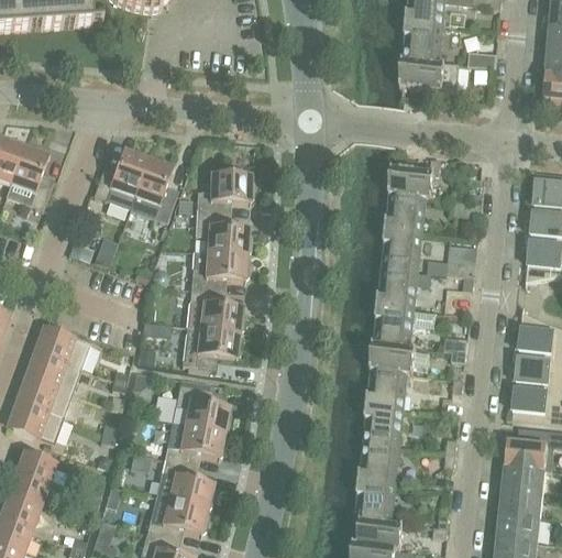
[(0,30),(100,24),(100,22),(90,23),(88,0),(0,0),(0,30)]
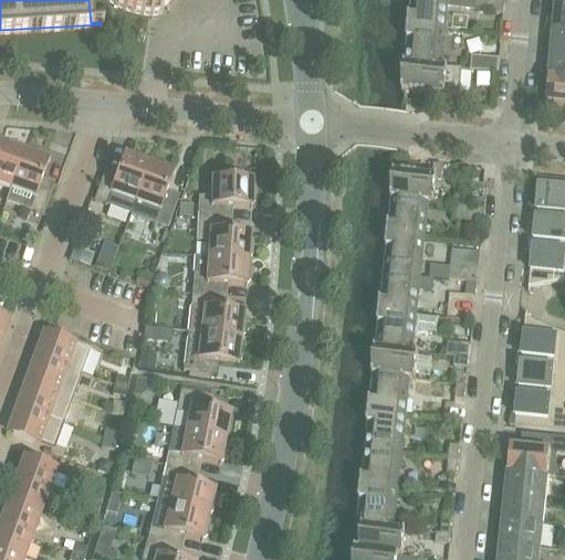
[(111,0),(115,2),(119,4),(124,7),(128,8),(133,9),(137,10),(143,11),(147,11),(148,11),(149,11),(153,11),(156,11),(160,10),(163,9),(166,8),(168,6),(170,3),(173,1),(173,0),(111,0)]
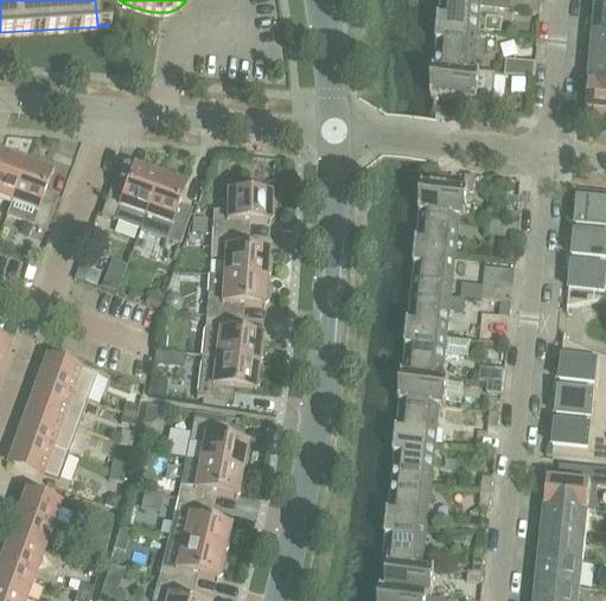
[(476,29),(478,0),(440,0),(439,13),(438,12),(437,25),(476,29)]
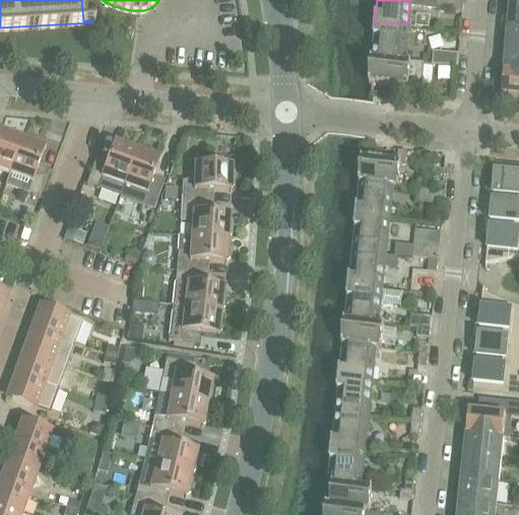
[(437,0),(436,7),(461,9),(462,0),(437,0)]
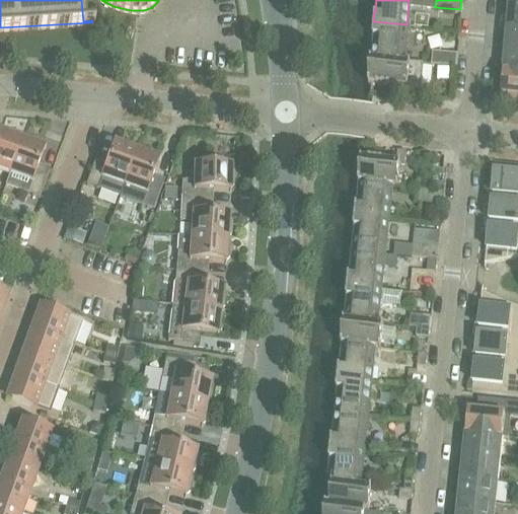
[(517,4),(508,4),(507,25),(517,26),(517,4)]
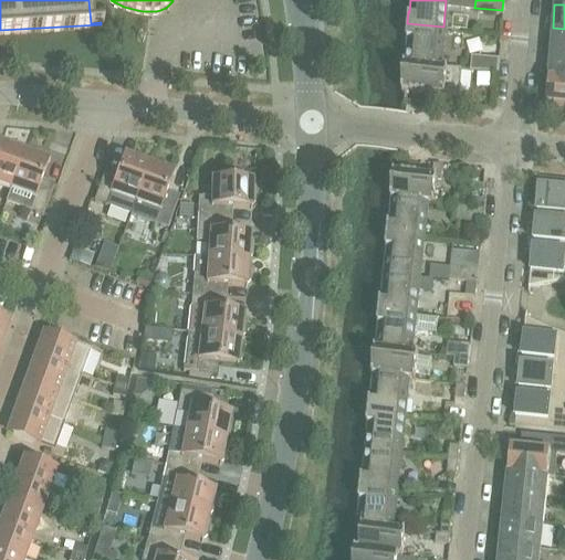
[(404,60),(403,62),(440,65),(440,64),(443,27),(407,23),(406,35),(407,35),(405,60),(404,60)]
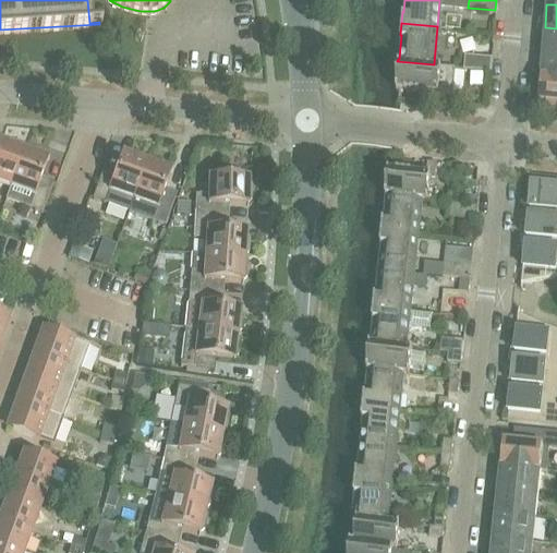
[(543,51),(556,52),(556,28),(545,27),(543,51)]
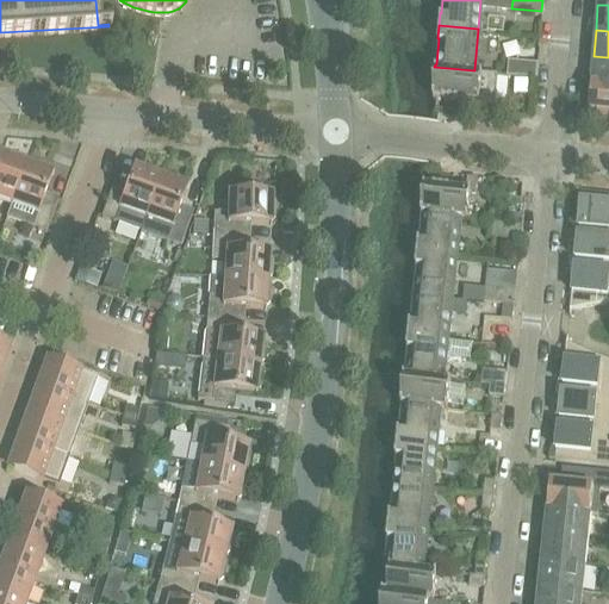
[(507,56),(505,72),(535,74),(536,58),(507,56)]
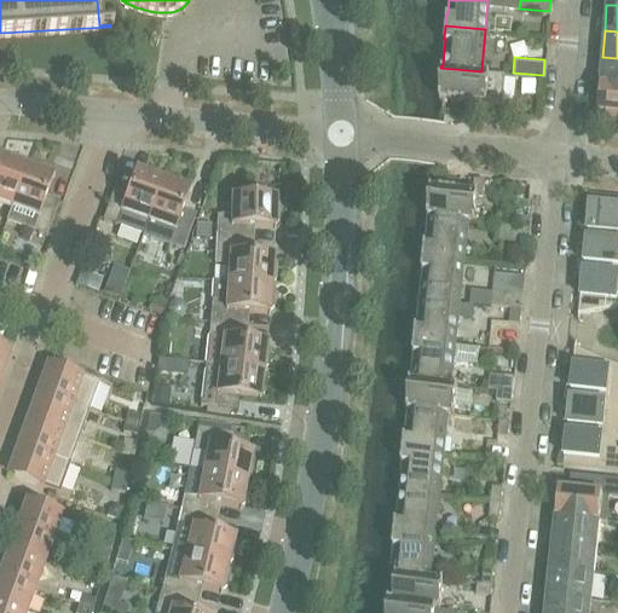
[(617,58),(602,57),(600,84),(617,85),(617,58)]
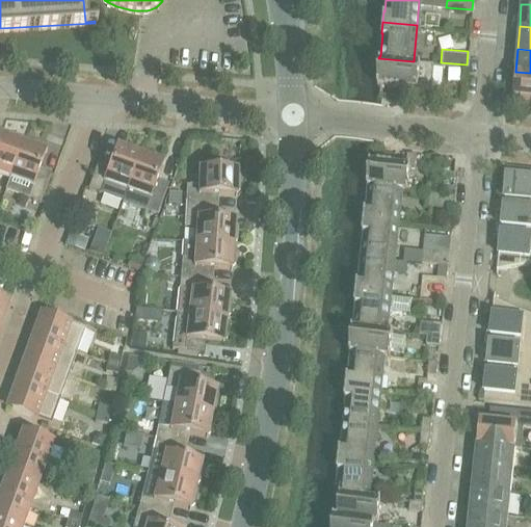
[(418,61),(414,60),(414,61),(378,58),(376,82),(378,82),(378,81),(385,82),(385,83),(398,84),(399,83),(413,84),(412,96),(429,98),(430,84),(432,61),(418,60),(418,61)]
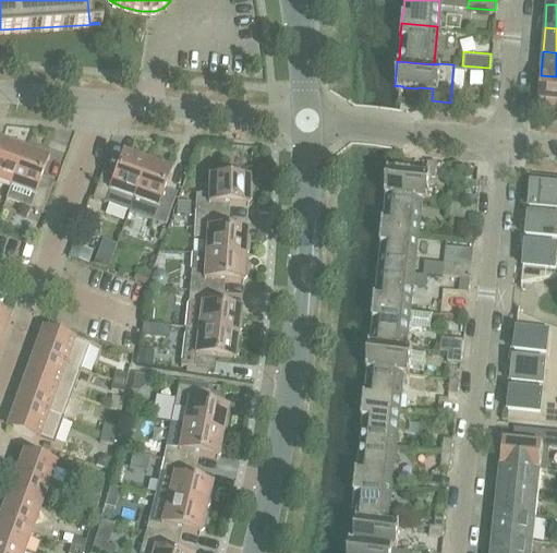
[(556,76),(541,75),(539,99),(556,100),(556,76)]
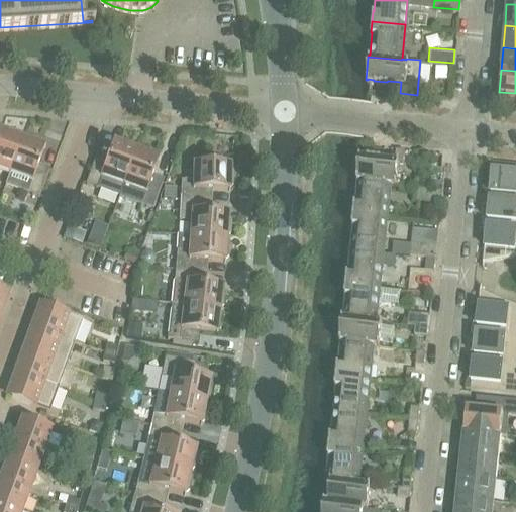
[(0,167),(8,171),(20,135),(18,134),(16,131),(5,126),(1,128),(0,127),(0,167)]
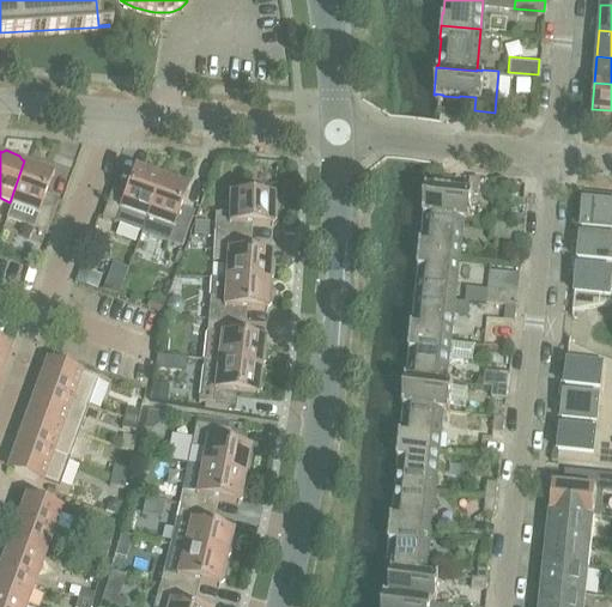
[(28,162),(24,161),(10,202),(5,216),(44,230),(55,199),(42,194),(50,171),(52,173),(52,170),(48,169),(46,164),(31,159),(28,162)]
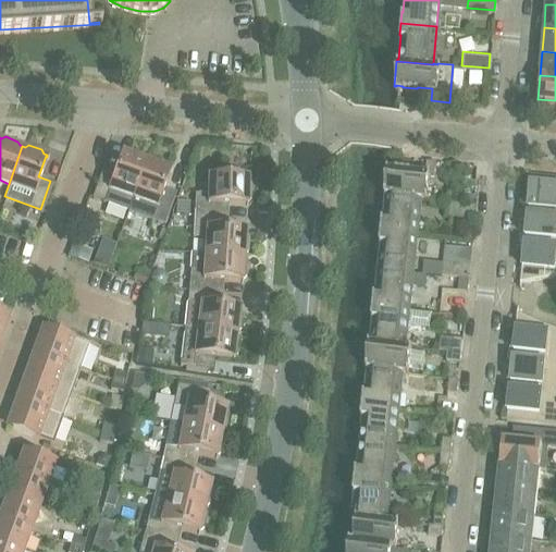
[(127,208),(145,158),(143,157),(140,154),(128,148),(124,150),(120,149),(120,150),(121,150),(113,171),(101,167),(90,195),(127,208)]
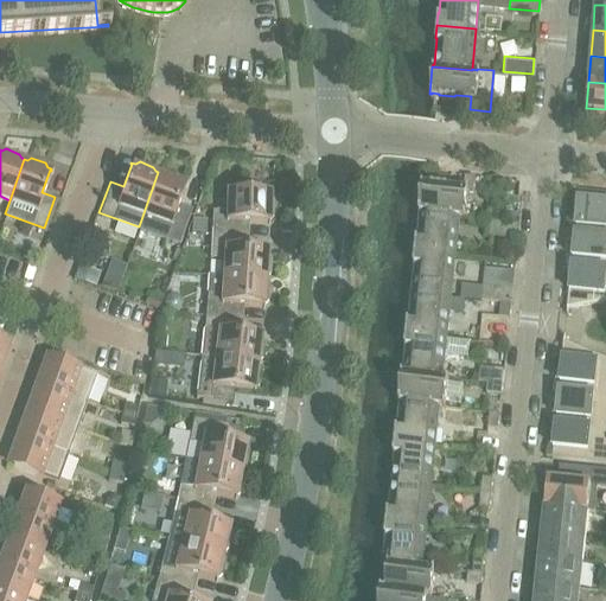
[(161,173),(158,172),(139,227),(178,241),(189,211),(176,205),(184,183),(185,184),(185,183),(182,180),(179,176),(165,171),(161,173)]
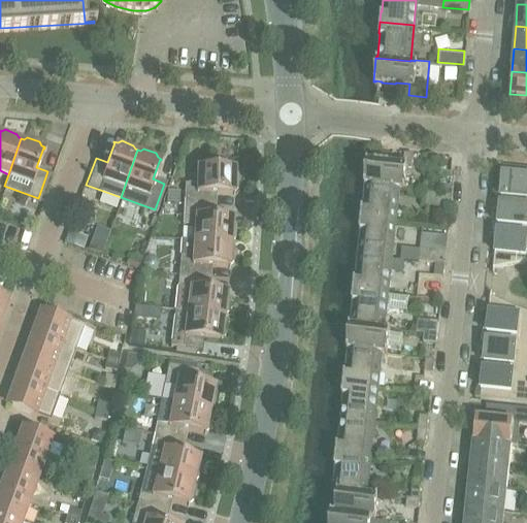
[(366,157),(364,181),(398,185),(402,186),(403,187),(406,163),(410,163),(413,151),(403,150),(401,161),(388,160),(388,159),(374,157),(374,158),(367,158),(367,157),(366,157)]
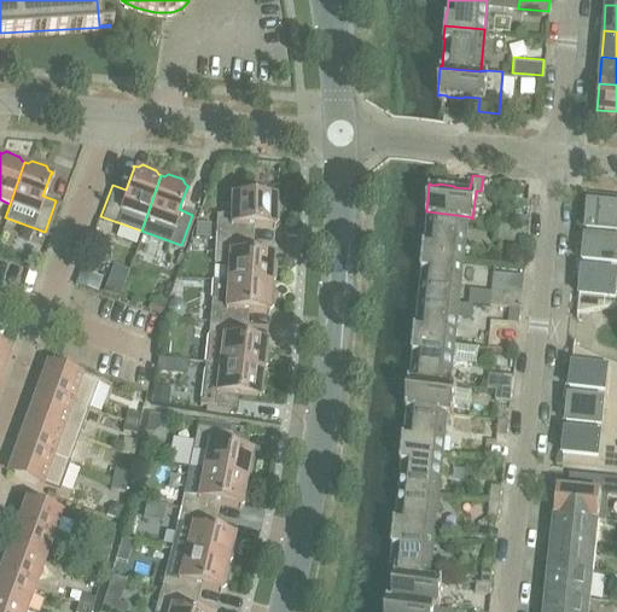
[(215,211),(214,234),(251,237),(252,222),(272,222),(272,223),(273,223),(273,219),(277,216),(278,200),(274,197),(274,192),(273,192),(273,193),(254,193),(250,190),(236,188),(232,192),(232,191),(230,191),(230,209),(215,211)]
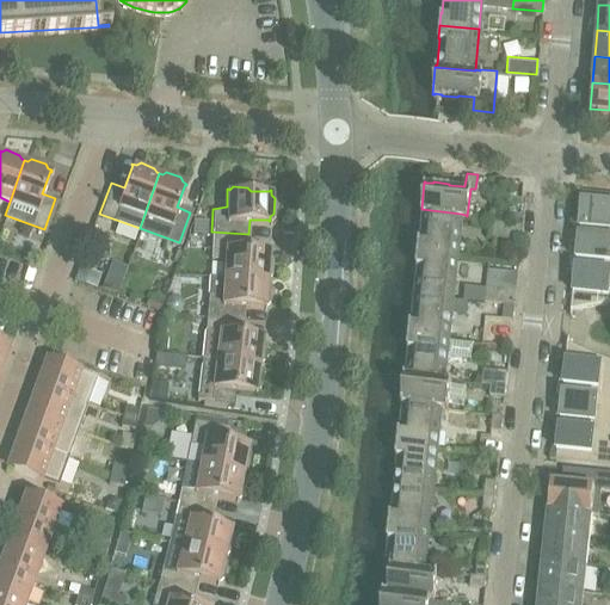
[(578,222),(609,226),(609,191),(581,189),(578,222)]
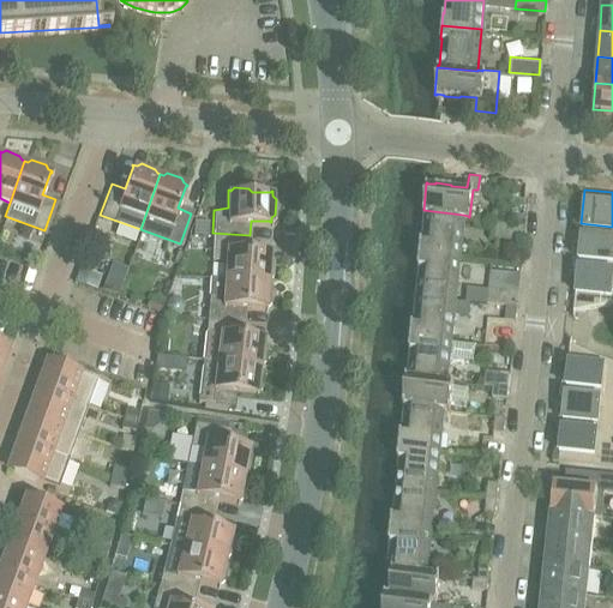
[(420,239),(419,252),(460,256),(463,215),(424,210),(422,211),(425,211),(421,239),(420,239)]
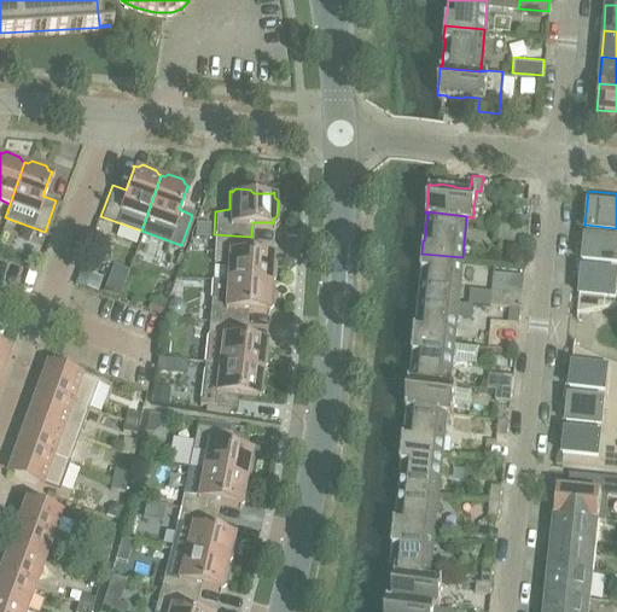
[(209,219),(195,219),(193,232),(209,232),(209,219)]
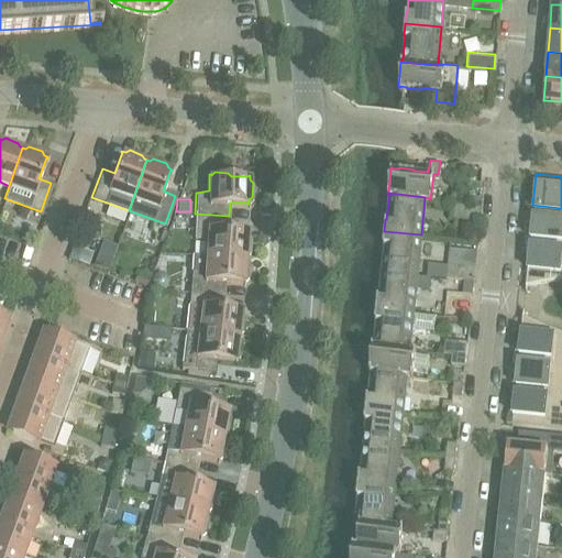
[(453,201),(452,216),(480,218),(481,204),(453,201)]
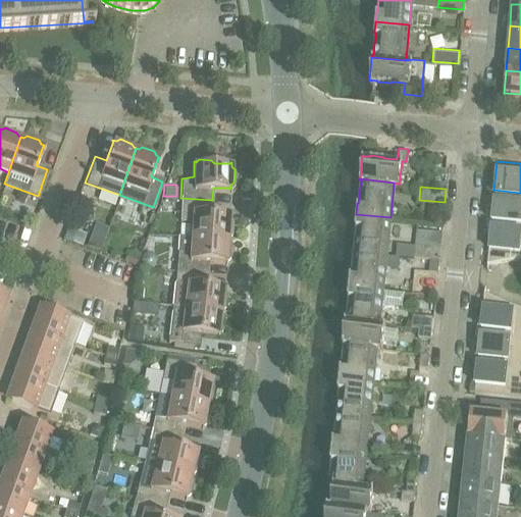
[(520,193),(493,190),(491,218),(520,220),(520,193)]
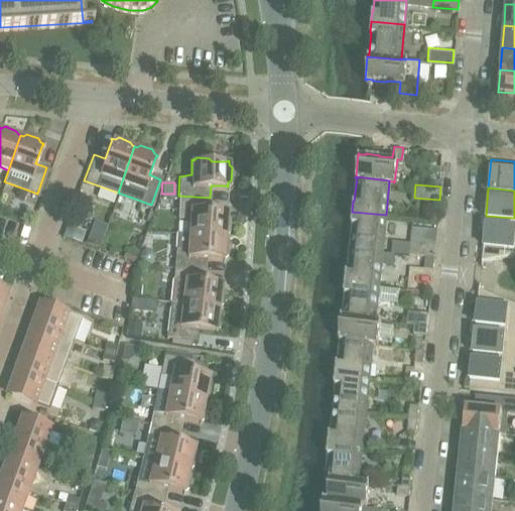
[(210,198),(178,196),(177,216),(189,219),(188,231),(188,232),(226,234),(226,232),(229,229),(230,217),(227,214),(227,210),(226,210),(226,211),(210,210),(210,198)]
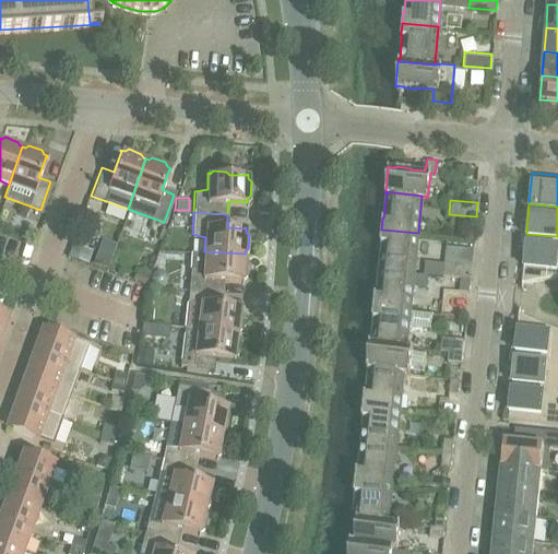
[(378,267),(414,271),(418,233),(381,230),(380,240),(381,240),(378,267)]
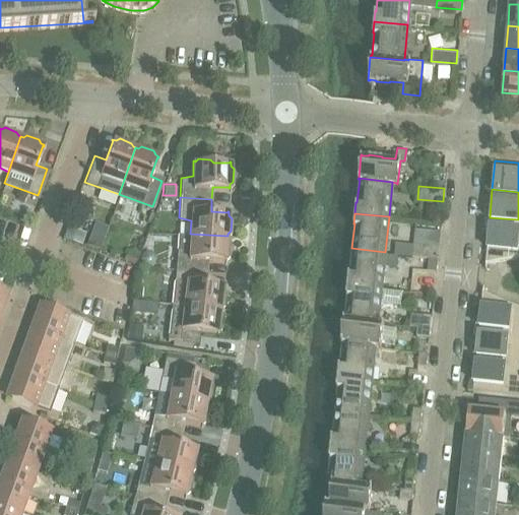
[(518,219),(490,217),(485,260),(518,253),(518,219)]
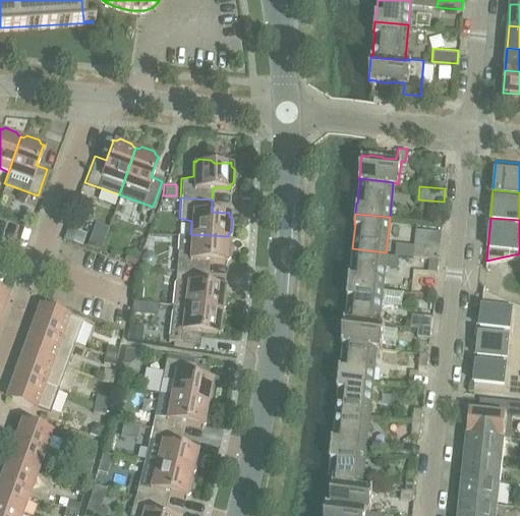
[(177,248),(175,268),(203,270),(207,271),(209,259),(225,261),(225,262),(226,262),(226,256),(229,254),(230,242),(227,239),(228,236),(190,234),(190,233),(178,232),(177,248)]
